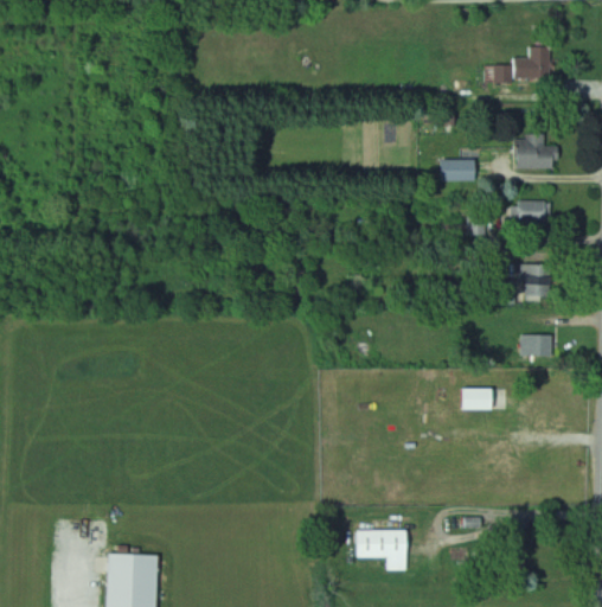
[(550,80),(550,45),(527,45),(527,57),(512,57),(512,64),(482,64),(484,81),(550,80)]
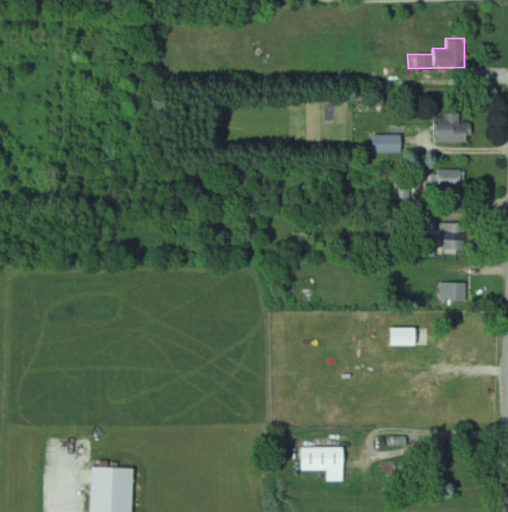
[(459,123),(459,113),(434,113),(434,141),(469,141),(469,123),(459,123)]
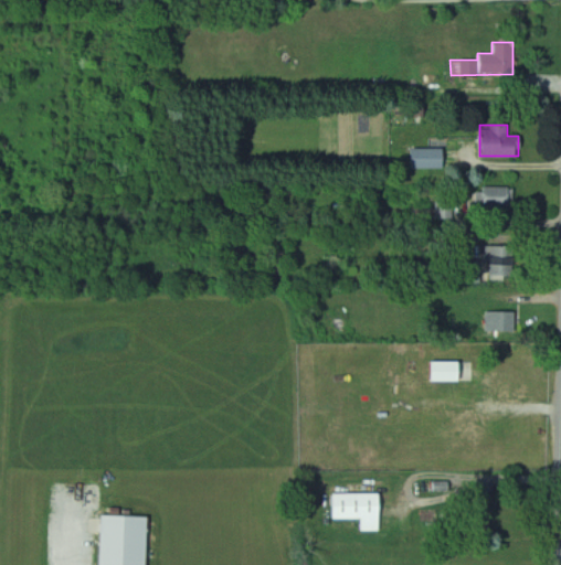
[(442,148),(410,148),(410,168),(442,168),(442,148)]
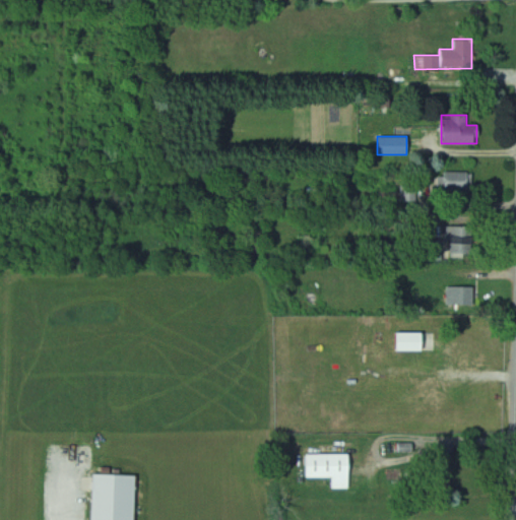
[(443,190),(468,190),(468,173),(443,173),(443,190)]
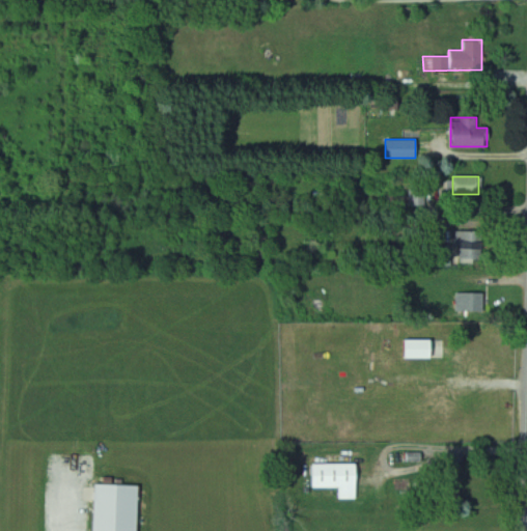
[(458,246),(458,262),(483,262),(483,231),(453,231),(453,246),(458,246)]
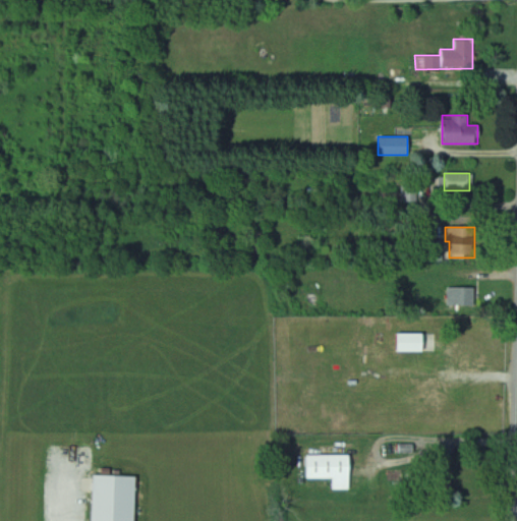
[(472,288),(445,288),(445,305),(472,305),(472,288)]
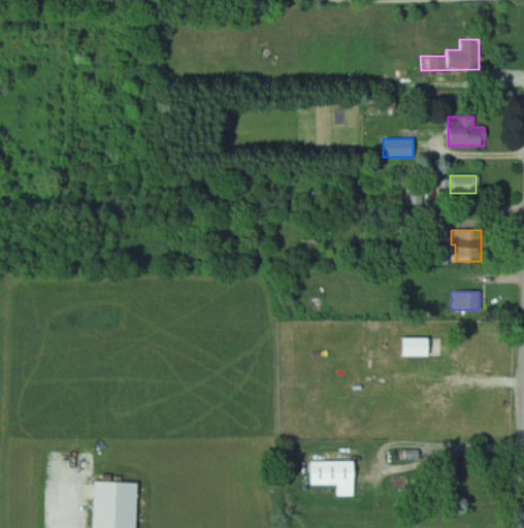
[(438,356),(438,337),(402,337),(402,356),(438,356)]
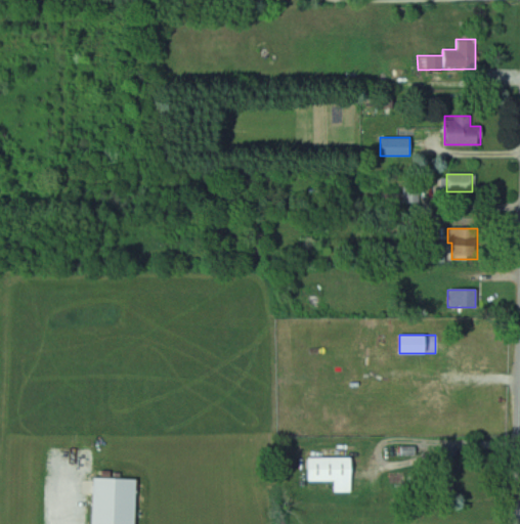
[(335,481),(335,490),(351,490),(351,457),(308,457),(308,481),(335,481)]
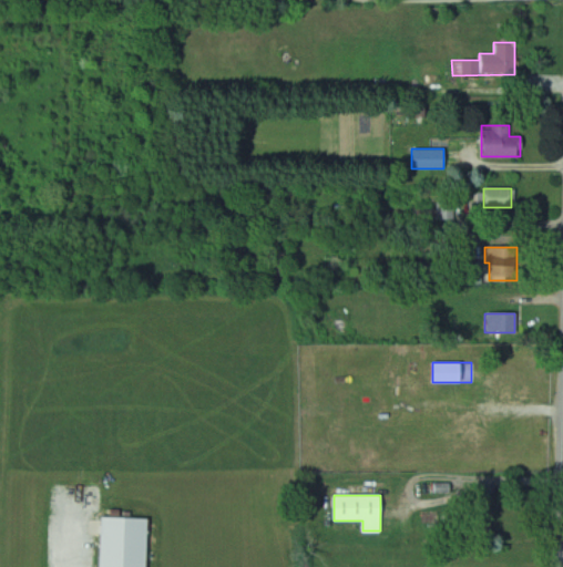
[(145,566),(147,517),(99,516),(96,566),(145,566)]
